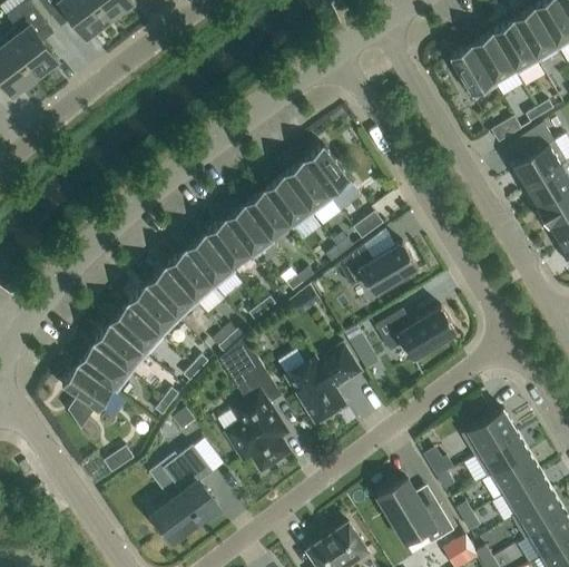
[(87,39),(109,21),(92,0),(39,0),(55,20),(67,11),(87,39)]
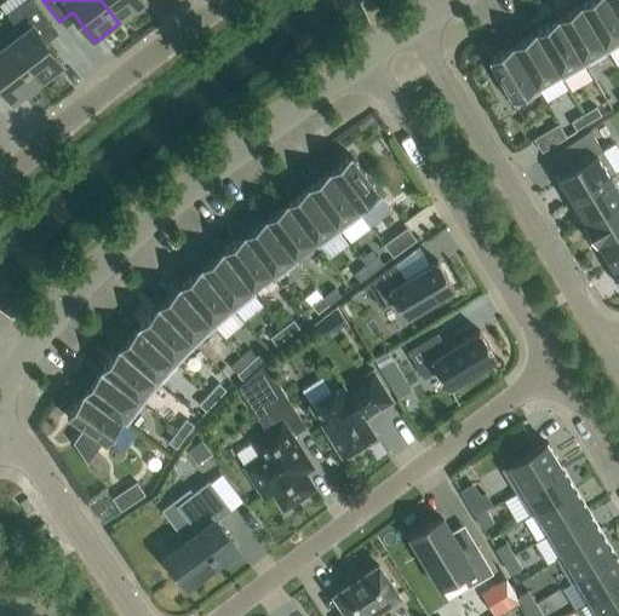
[(101,0),(119,23),(143,5),(139,0),(101,0)]
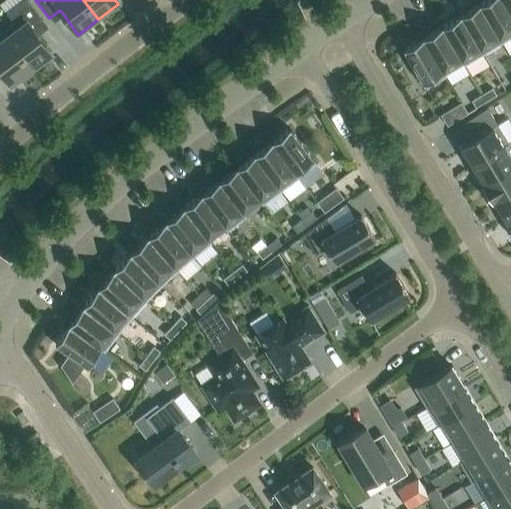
[(510,17),(500,0),(491,0),(480,7),(503,46),(510,41),(510,17)]
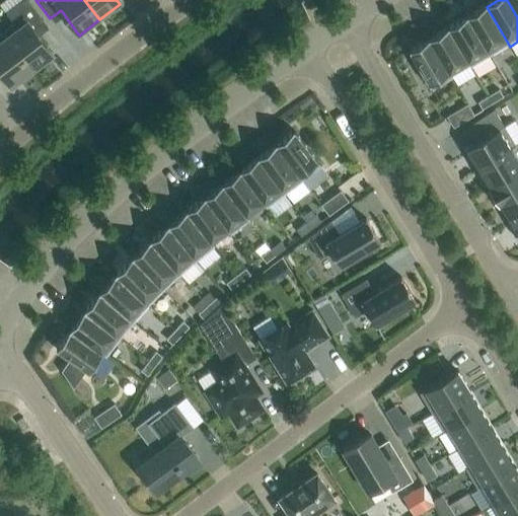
[(517,0),(507,0),(517,17),(517,0)]
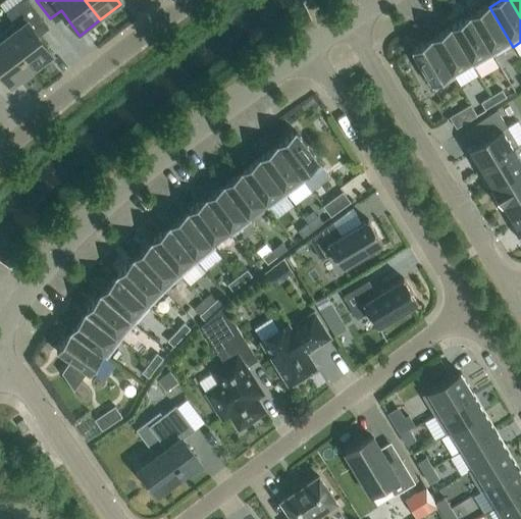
[(3,35),(33,72),(53,57),(34,33),(45,24),(27,1),(7,16),(15,27),(3,35)]
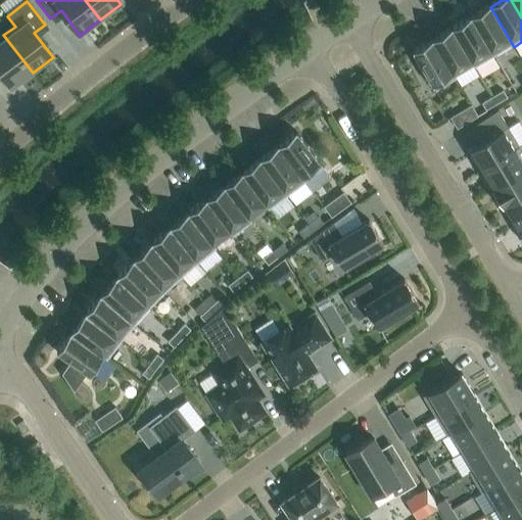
[(514,47),(490,7),(471,18),(494,58),(514,47)]
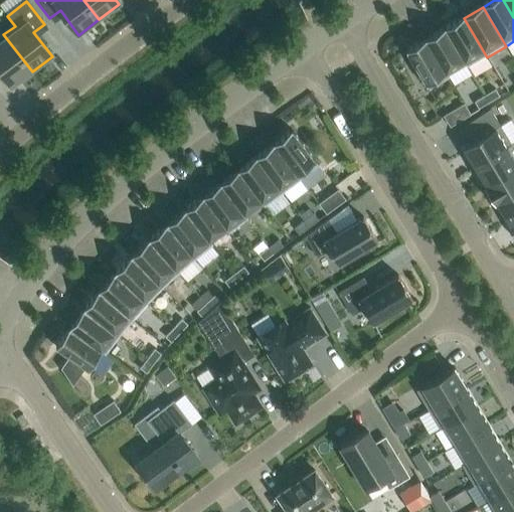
[(487,57),(464,18),(445,29),(468,68),(487,57)]
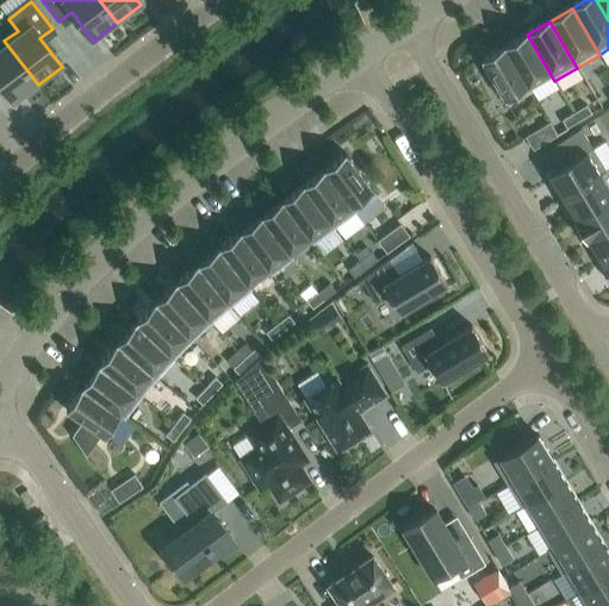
[(554,81),(527,35),(505,48),(529,89),(551,76),(554,81)]
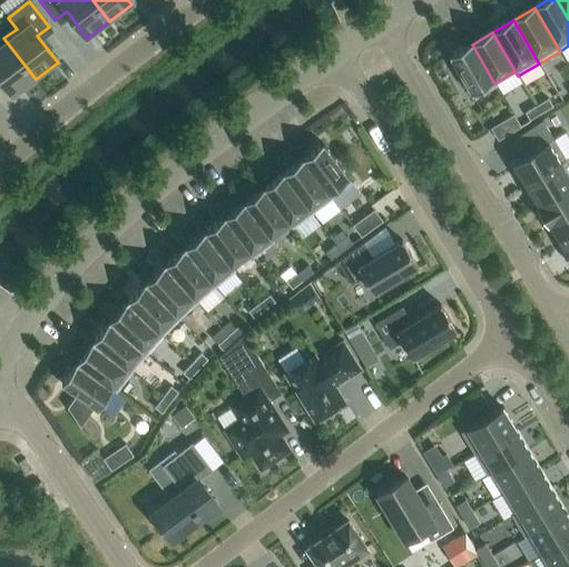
[(0,79),(13,96),(36,79),(3,38),(0,40),(0,79)]
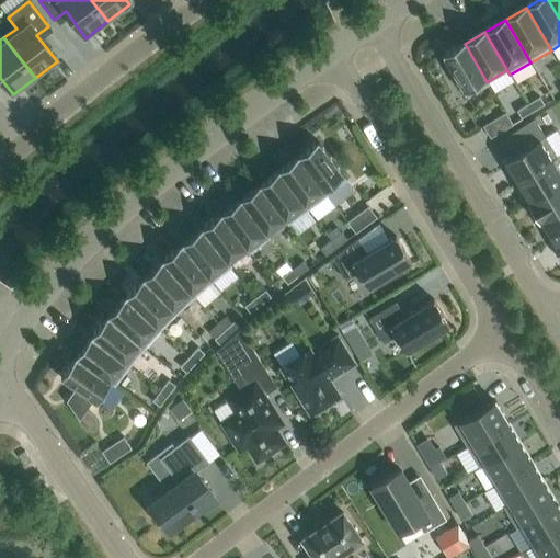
[(487,82),(465,44),(443,57),(449,68),(444,71),(455,87),(460,83),(470,99),(490,87),(487,82)]
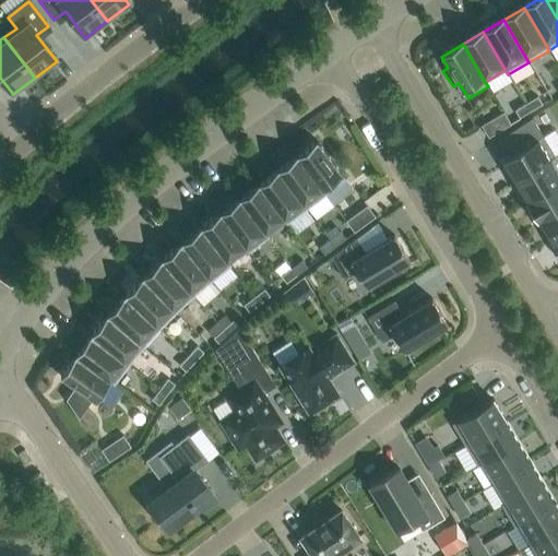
[(527,106),(532,114),(542,107),(537,99),(527,106)]
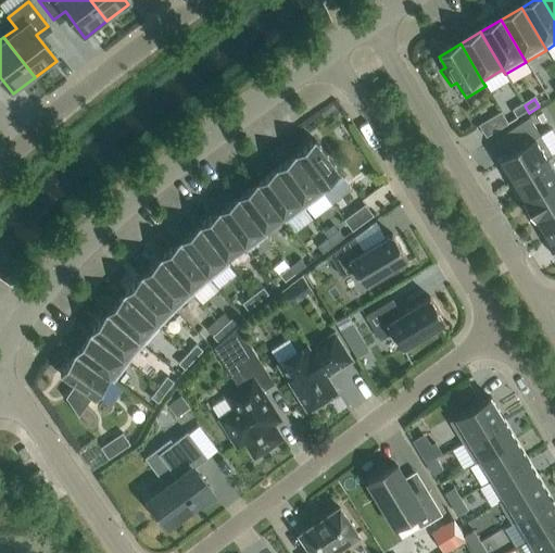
[(529,113),(525,105),(513,112),(517,120),(529,113)]
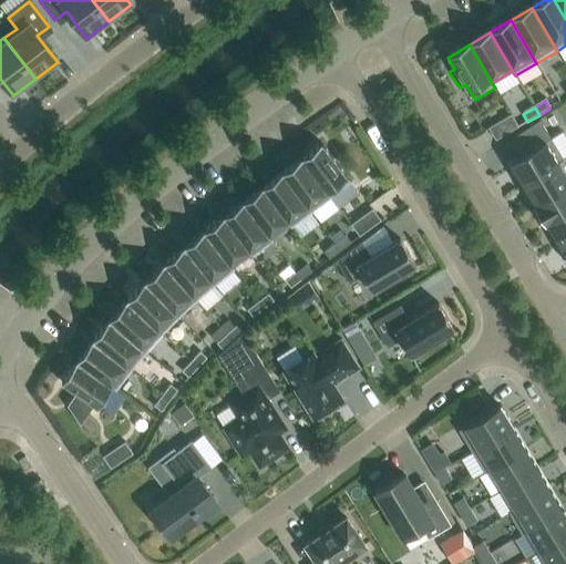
[(495,143),(518,130),(511,118),(489,131),(495,143)]
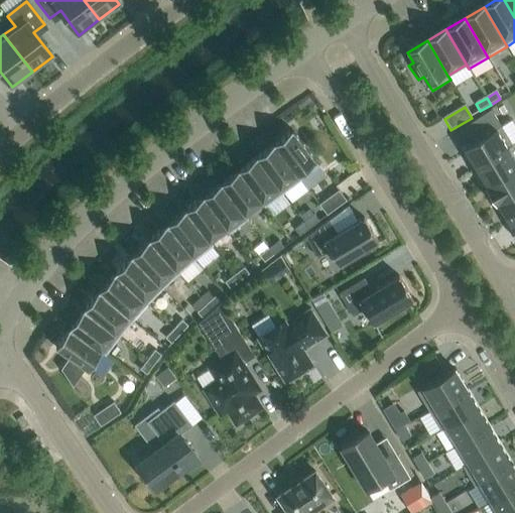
[(465,149),(476,168),(509,148),(514,145),(493,110),(466,127),(475,143),(465,149)]
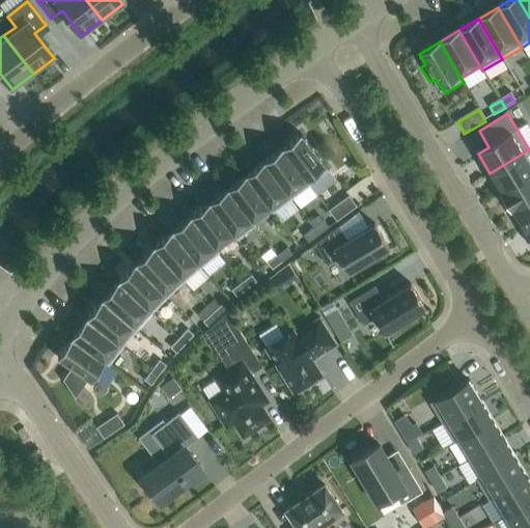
[(301,136),(282,150),(310,188),(329,173),(301,136)]
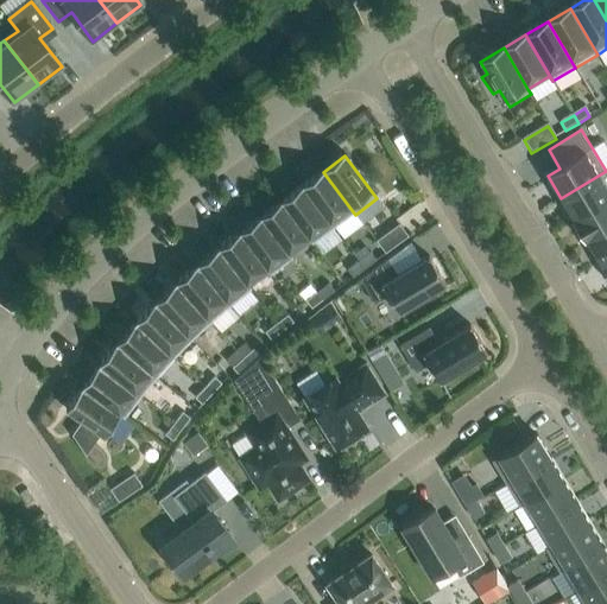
[(355,215),(323,172),(303,188),(335,230),(355,215)]
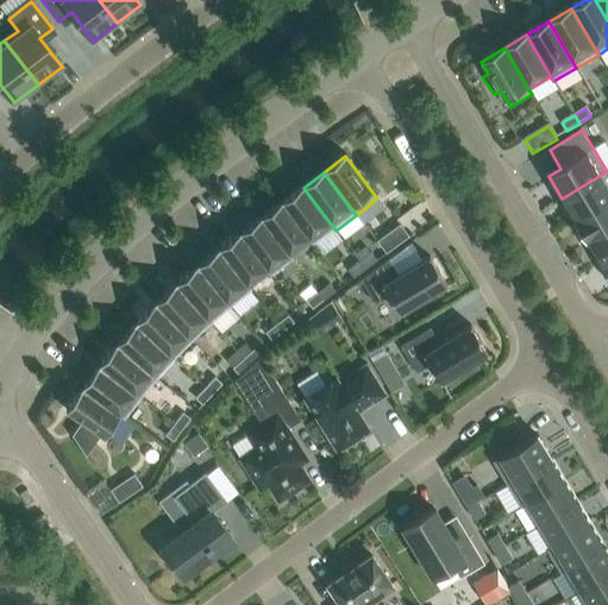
[(607,186),(601,175),(562,199),(576,220),(607,201),(607,186)]
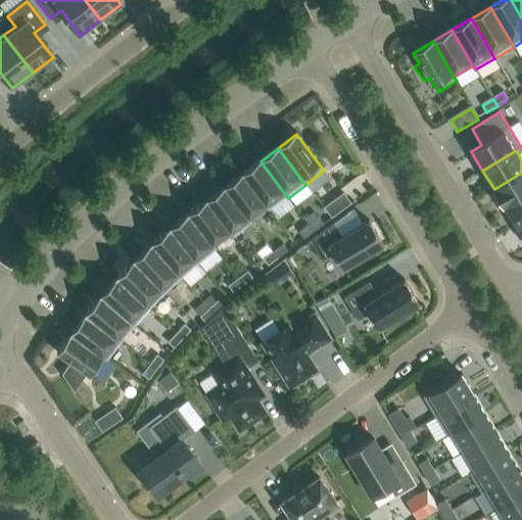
[(261,161),(242,175),(270,211),(288,198),(261,161)]
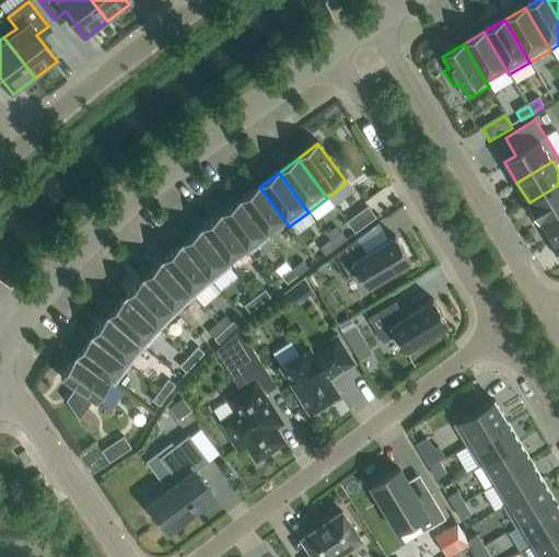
[(558,185),(530,202),(542,223),(558,213),(558,185)]
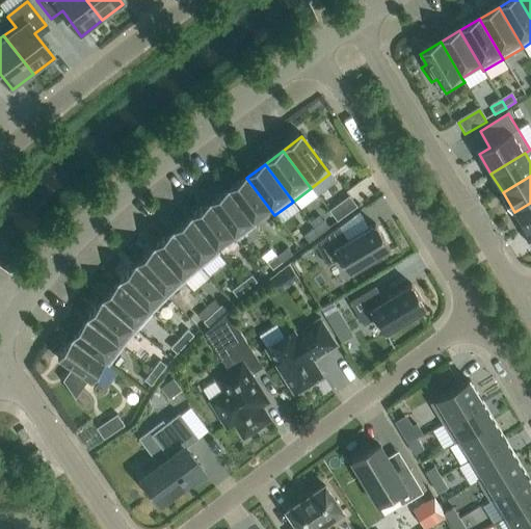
[(274,215),(246,178),(229,191),(257,229),(257,228),(255,225),(271,212),(274,215)]
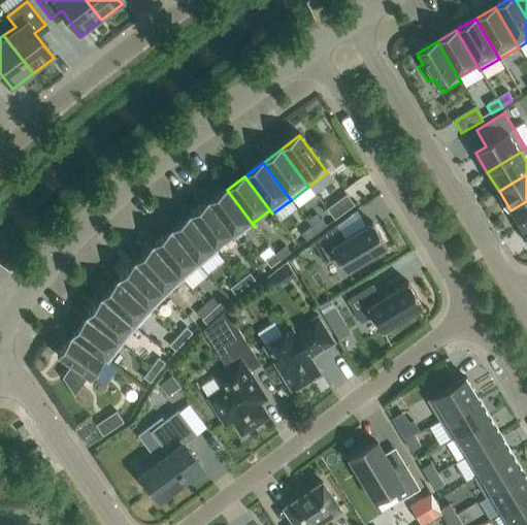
[(227,190),(208,203),(236,240),(255,227),(227,190)]
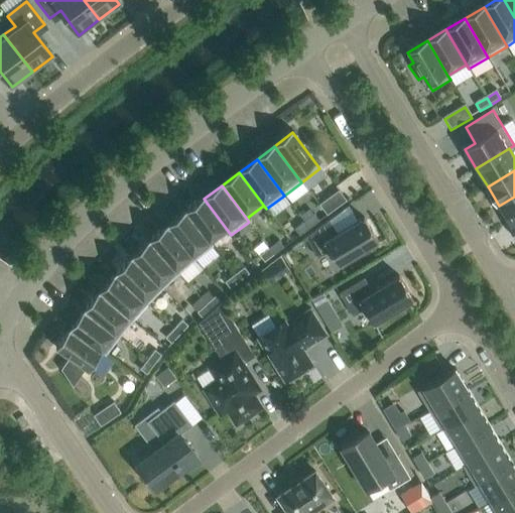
[(327,217),(347,203),(339,193),(319,207),(327,217)]
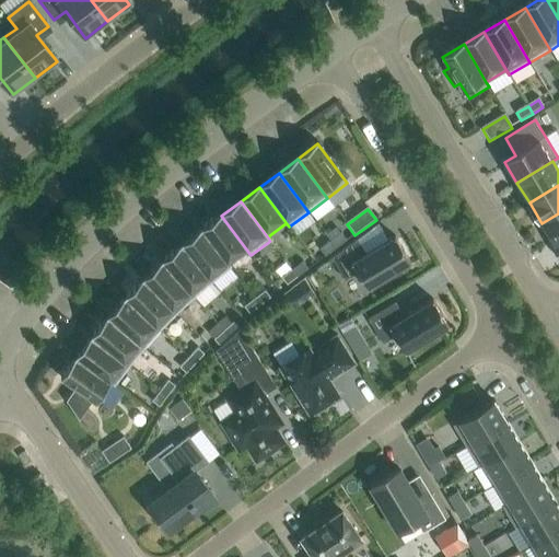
[(558,213),(542,223),(555,244),(558,241),(558,213)]
